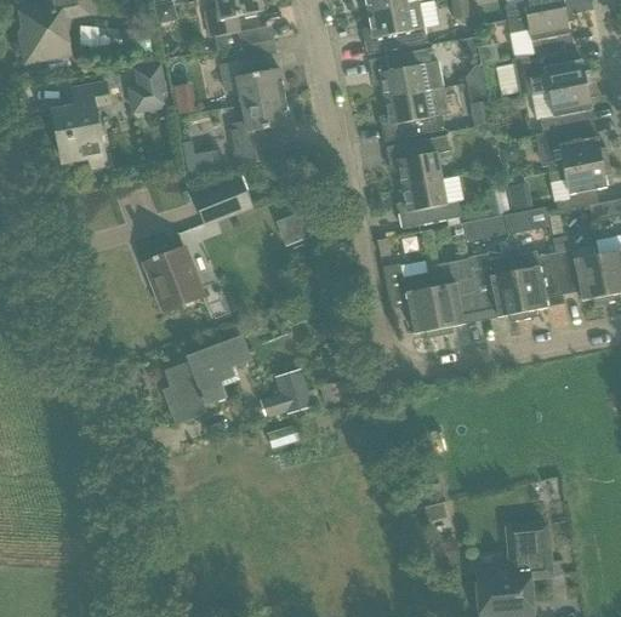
[(69,51),(63,18),(89,15),(85,0),(43,0),(43,3),(20,7),(28,46),(23,46),(26,61),(69,51)]
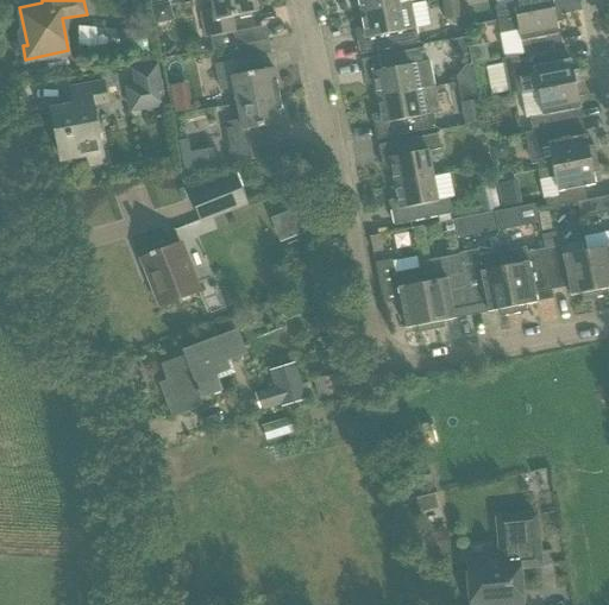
[(152,0),(155,18),(171,16),(169,0),(152,0)]
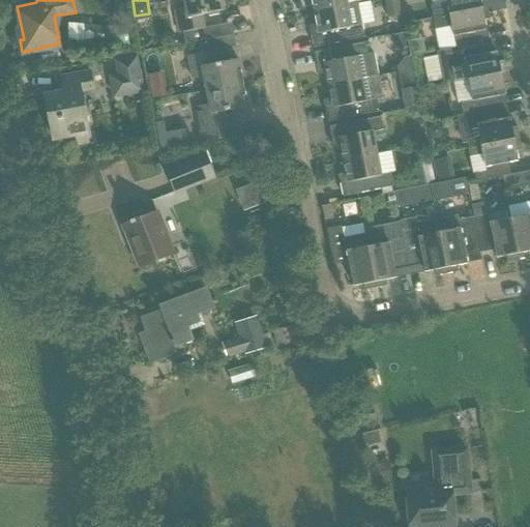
[(225,8),(223,0),(184,0),(185,5),(174,7),(178,31),(204,26),(202,12),(225,8)]
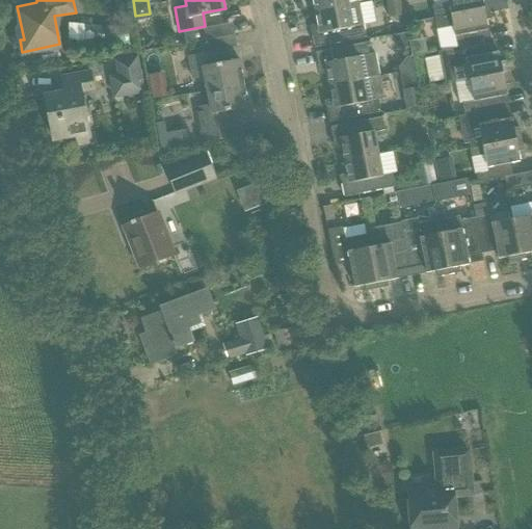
[(313,0),(315,8),(348,2),(347,0),(313,0)]
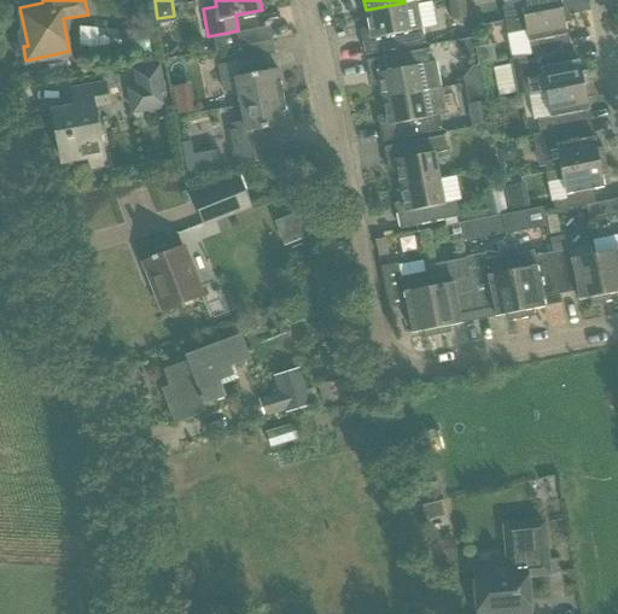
[(520,0),(502,4),(505,18),(523,15),(569,6),(567,0),(520,0)]
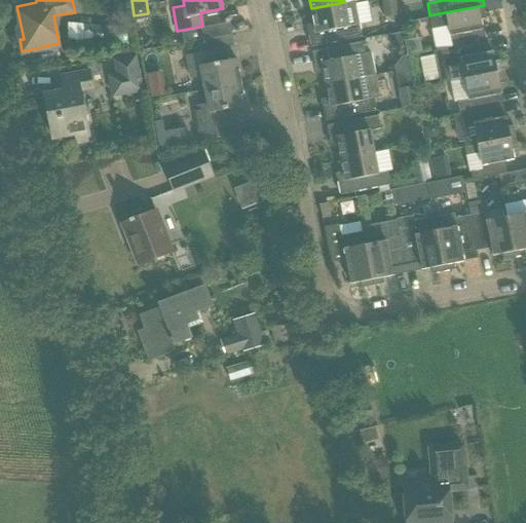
[(362,35),(359,22),(354,1),(344,3),(344,2),(311,8),(313,23),(310,23),(307,27),(311,45),(362,35)]
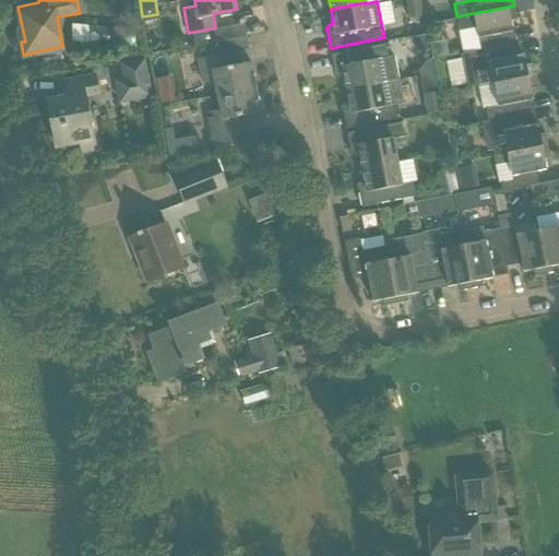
[(516,18),(514,6),(473,13),(456,16),(459,28),(476,25),(480,48),(507,43),(504,31),(512,28),(510,19),(516,18)]
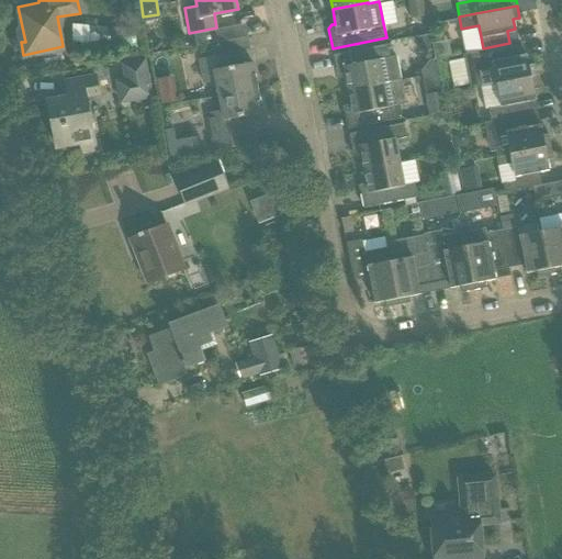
[(71,42),(137,45),(138,26),(72,22),(71,42)]
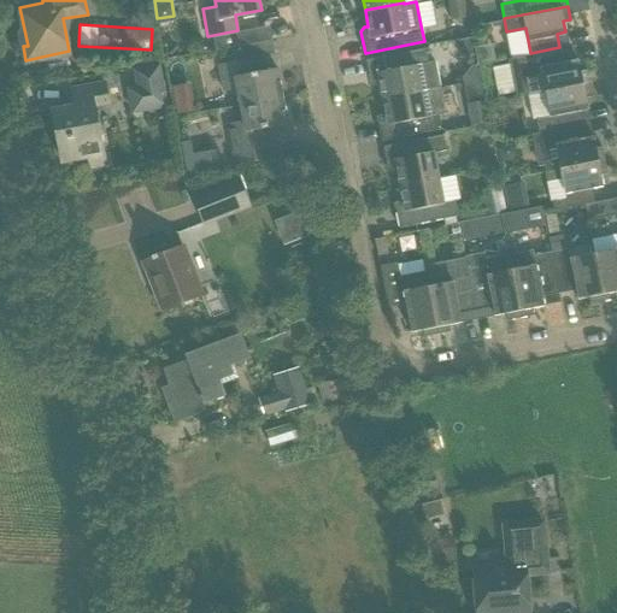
[(434,60),(428,62),(425,46),(389,53),(365,58),(370,80),(375,82),(378,81),(382,96),(439,86),(434,60)]
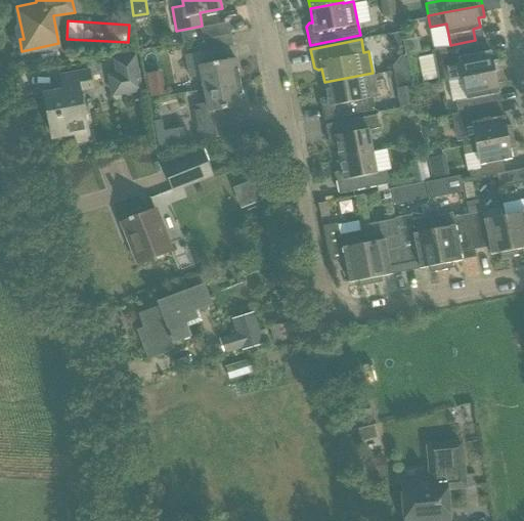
[(480,39),(475,40),(450,45),(432,49),(438,81),(462,76),(463,77),(500,69),(498,57),(492,58),(490,49),(482,50),(480,39)]
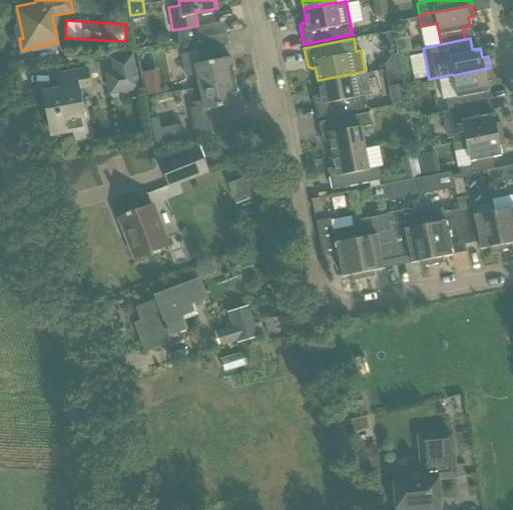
[(208,59),(206,47),(181,52),(185,74),(196,72),(199,85),(235,78),(230,55),(208,59)]
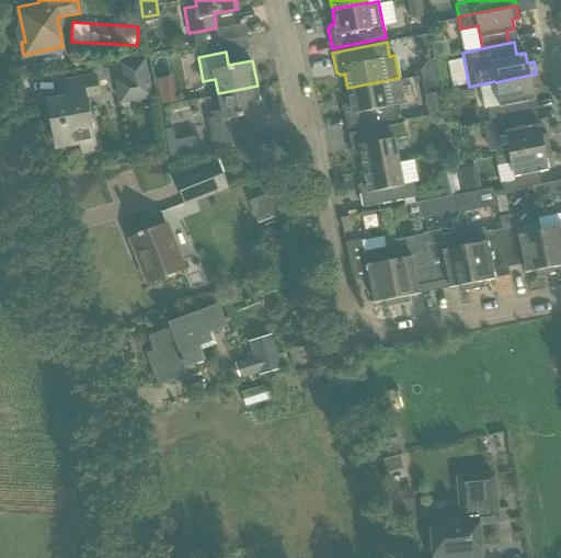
[(150,94),(144,57),(122,61),(125,78),(130,77),(135,98),(150,94)]
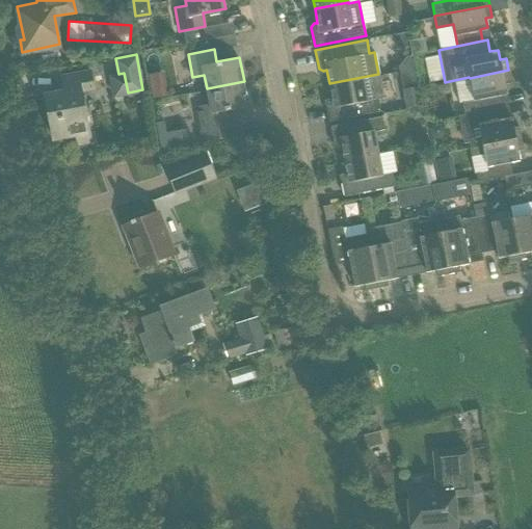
[(402,64),(405,91),(418,90),(416,63),(402,64)]
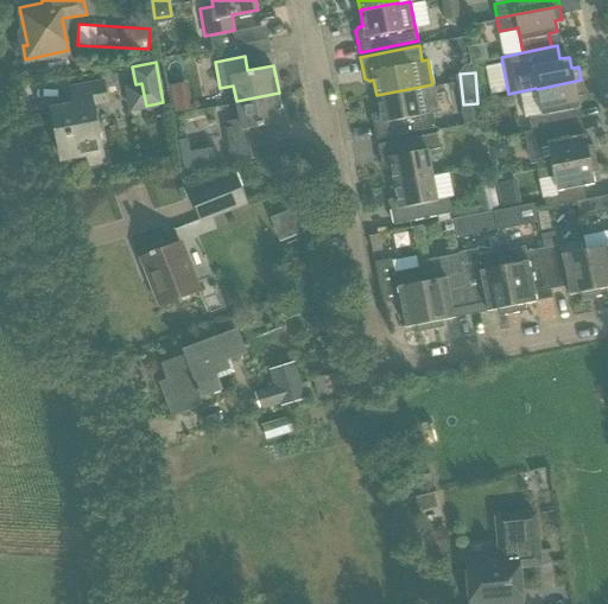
[(103,160),(93,108),(108,106),(103,80),(71,87),(74,103),(51,108),(61,157),(86,152),(88,163),(103,160)]
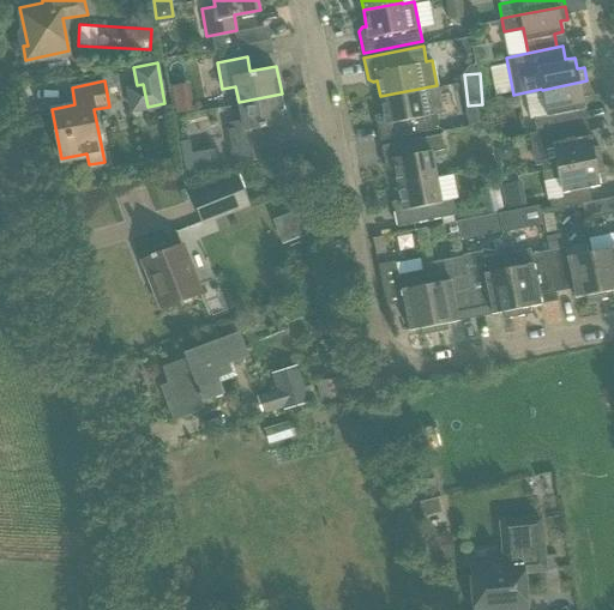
[(589,94),(587,80),(542,90),(547,114),(534,116),(536,131),(549,128),(555,126),(578,122),(576,109),(584,107),(583,95),(589,94)]
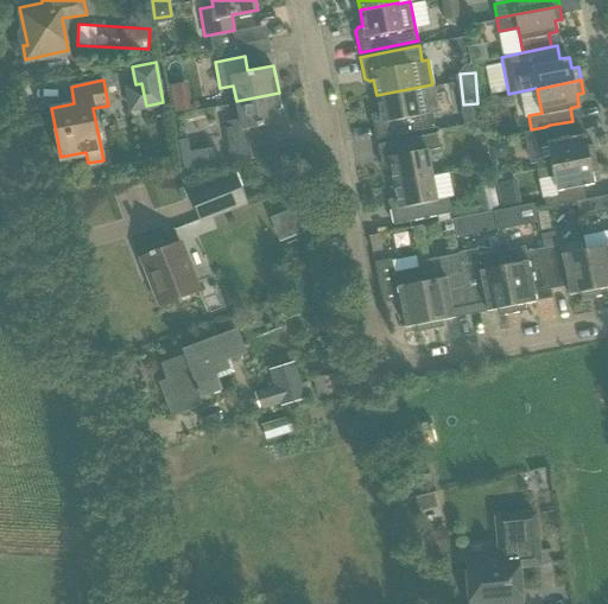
[(173,81),(175,108),(191,108),(190,81),(173,81)]
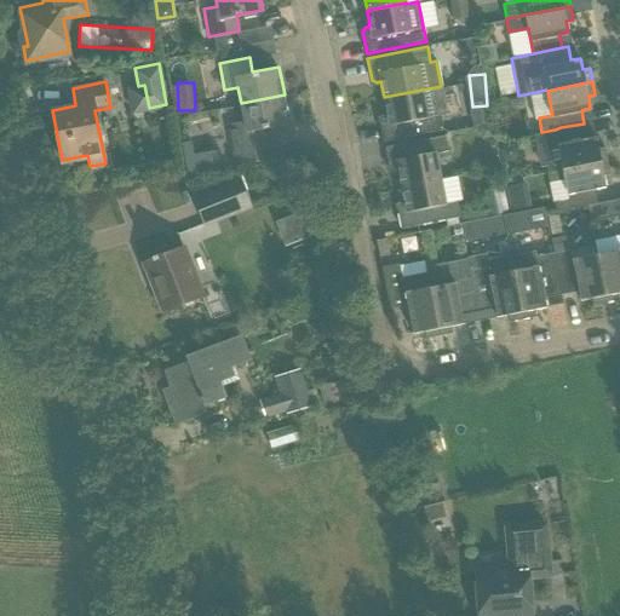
[(443,127),(441,113),(446,111),(441,86),(384,97),(388,113),(383,114),(379,119),(384,139),(407,134),(443,127)]
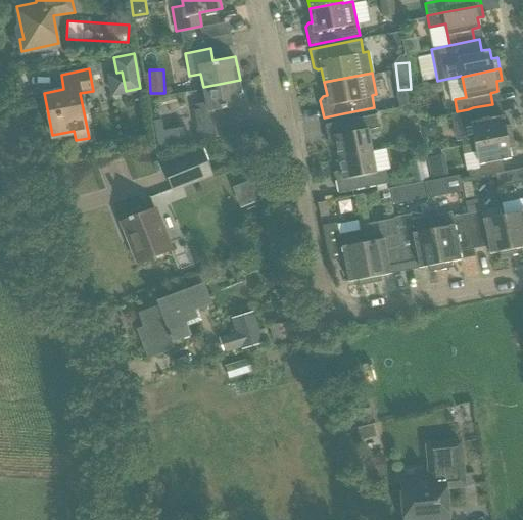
[(244,103),(240,80),(203,87),(205,100),(195,102),(196,108),(194,108),(198,131),(200,131),(202,138),(227,133),(222,107),(244,103)]
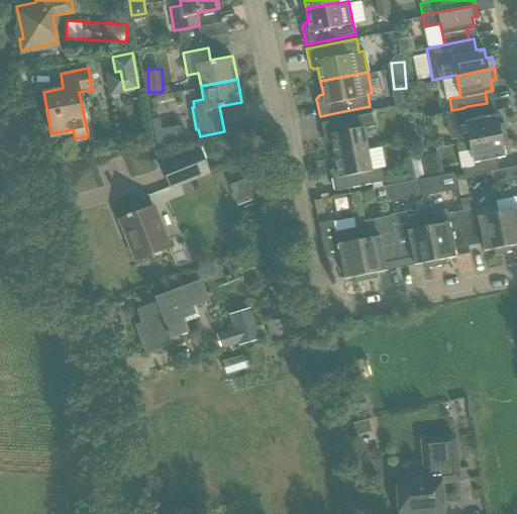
[(489,114),(487,103),(468,106),(462,108),(467,131),(454,133),(456,142),(506,132),(504,121),(499,122),(497,112),(489,114)]
